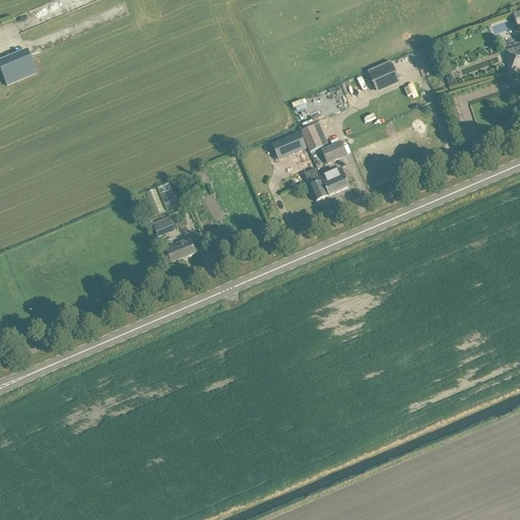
[(519,46),(503,52),(510,73),(519,69),(519,46)]
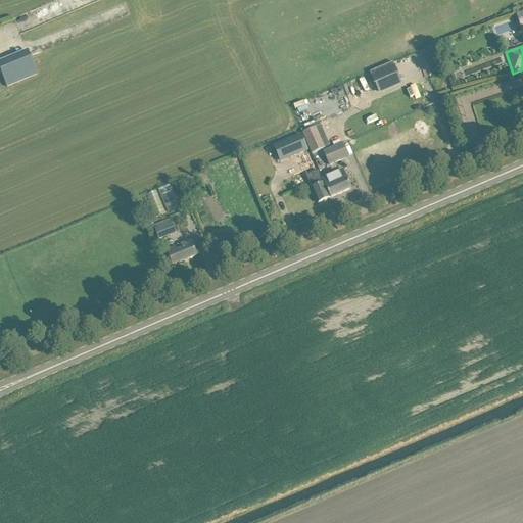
[(28,50),(0,61),(0,70),(7,88),(38,75),(28,50)]
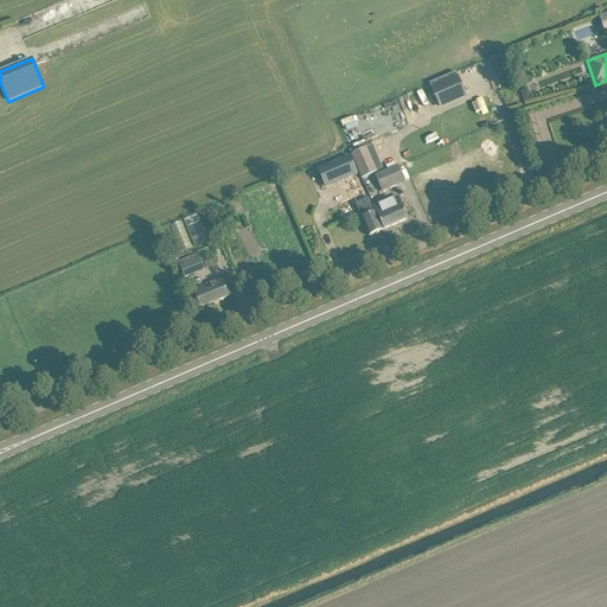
[(466,95),(459,80),(433,91),(439,106),(466,95)]
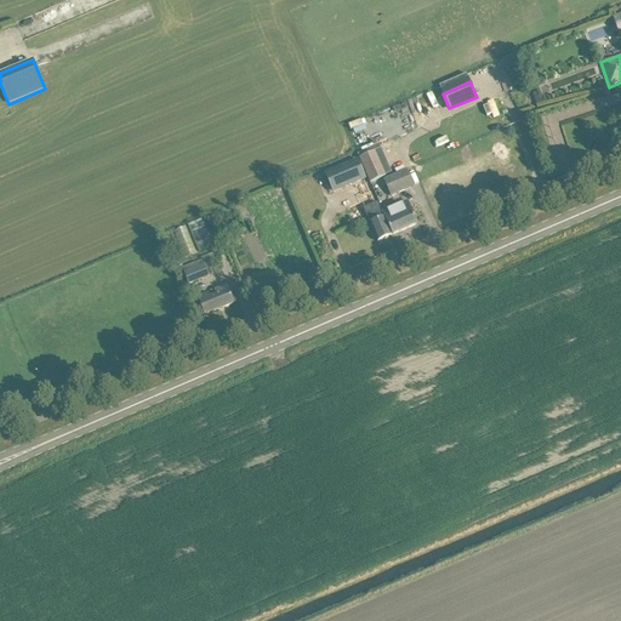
[(537,95),(533,96),(536,107),(541,106),(545,104),(542,100),(540,101),(537,95)]
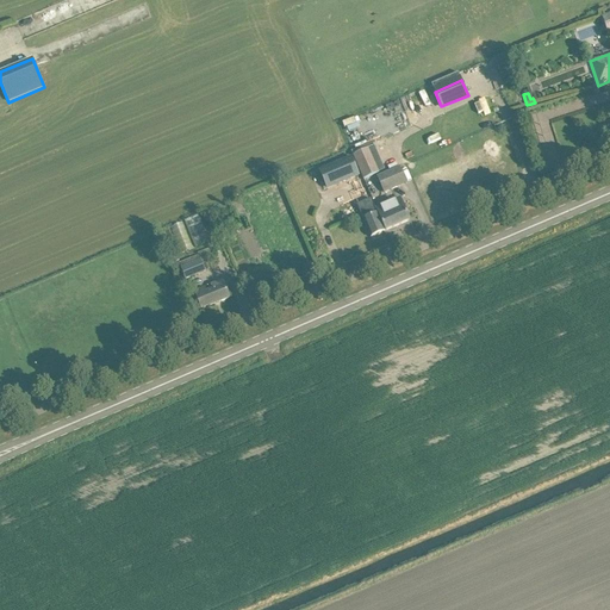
[(363,180),(386,169),(373,143),(352,154),(363,180)]
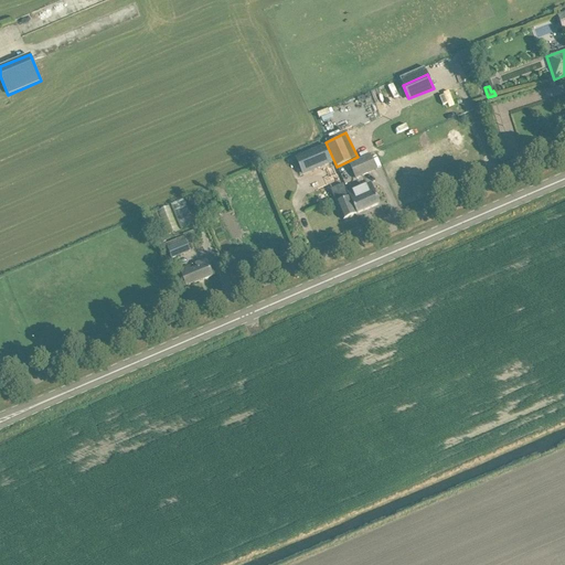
[(330,157),(323,142),(295,155),(300,169),(330,157)]
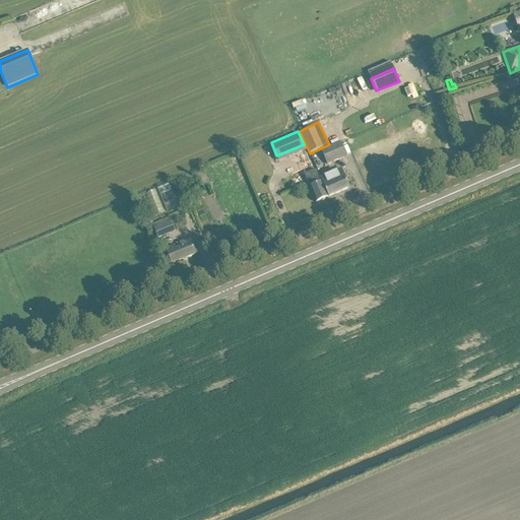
[(346,156),(340,143),(322,151),(328,165),(346,156)]
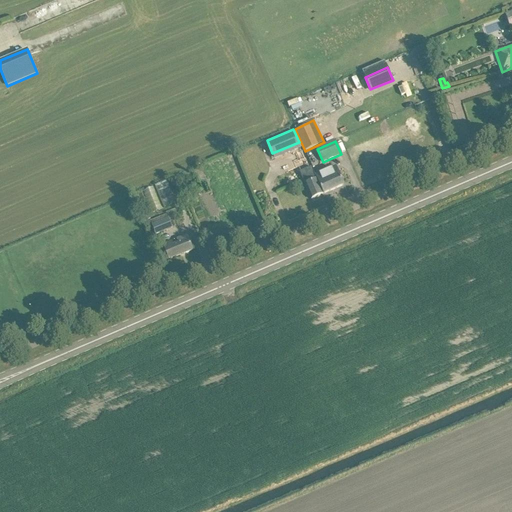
[(309,162),(304,150),(298,153),(300,158),(294,161),(297,168),(309,162)]
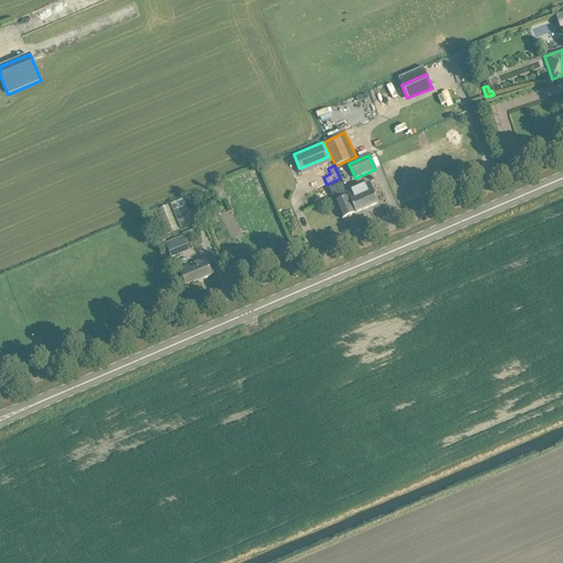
[(355,213),(346,194),(342,184),(329,189),(342,220),(355,213)]
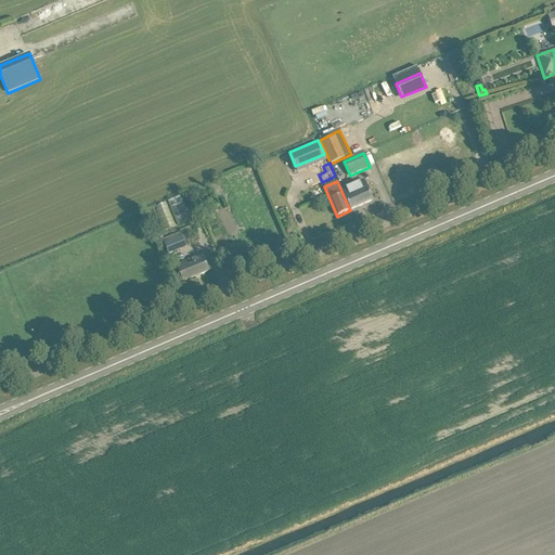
[(368,189),(364,181),(341,191),(350,210),(373,201),(369,189),(368,189)]
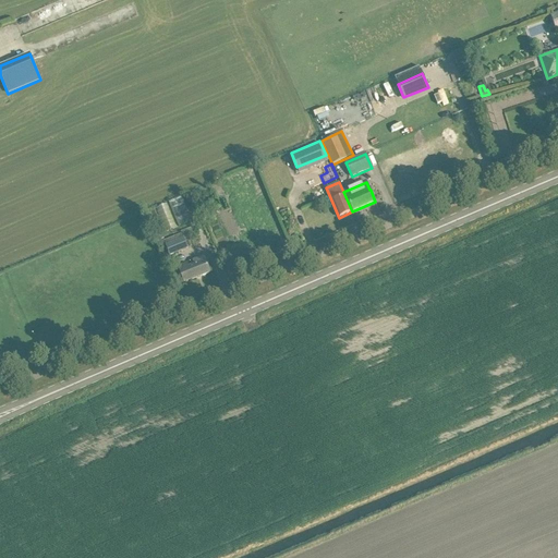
[(182,196),(169,202),(180,228),(193,222),(189,214),(182,196)]
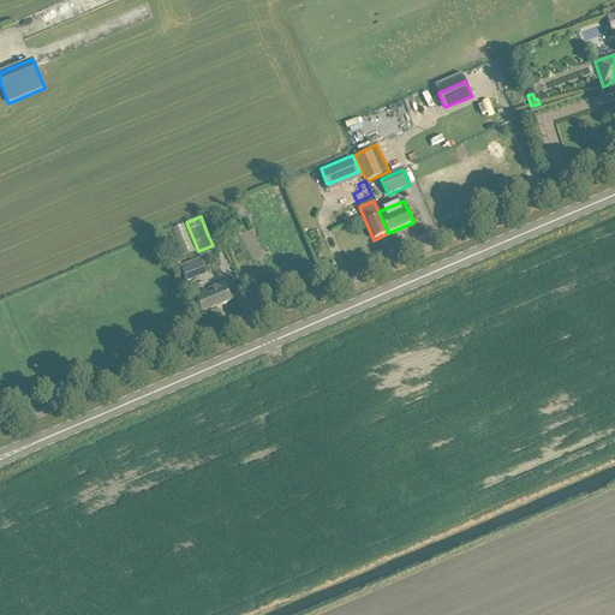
[(185,224),(172,230),(184,257),(197,251),(185,224)]
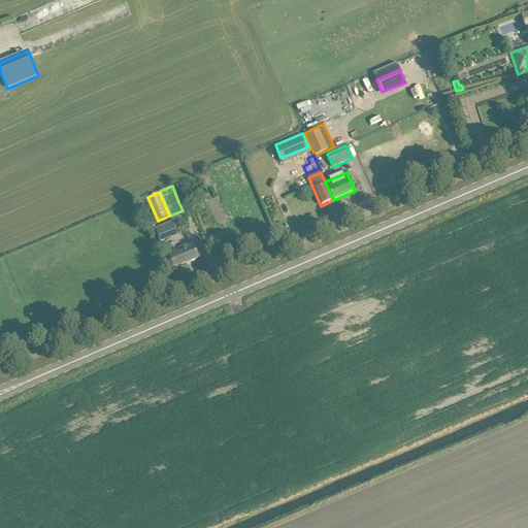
[(177,235),(174,225),(157,232),(161,241),(177,235)]
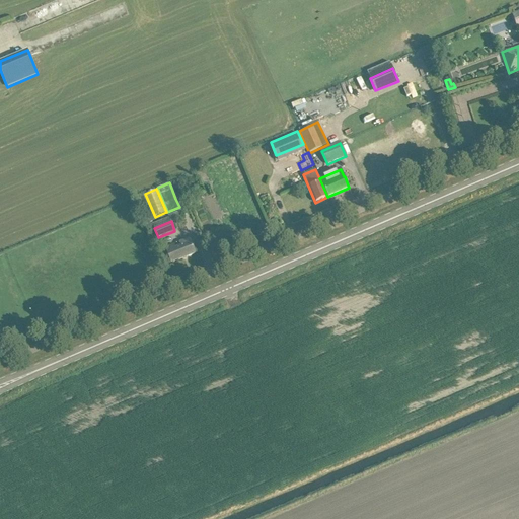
[(196,253),(192,244),(190,238),(179,242),(181,247),(175,249),(174,245),(166,248),(171,264),(196,253)]
